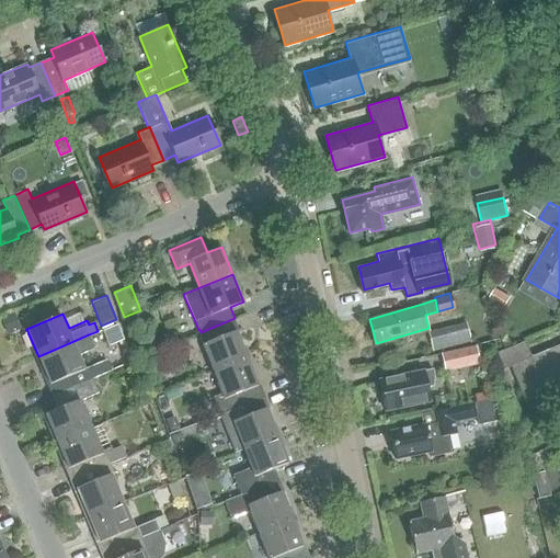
[(239,330),(235,318),(201,332),(205,341),(203,344),(214,371),(246,357),(236,331),(239,330)]
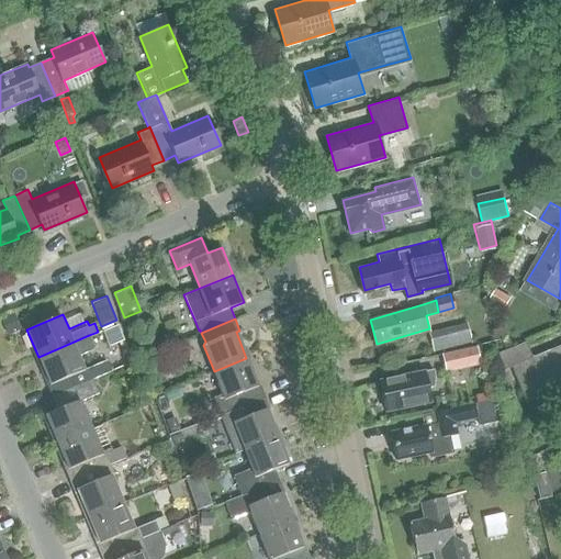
[(428,332),(433,349),(472,339),(467,322),(428,332)]
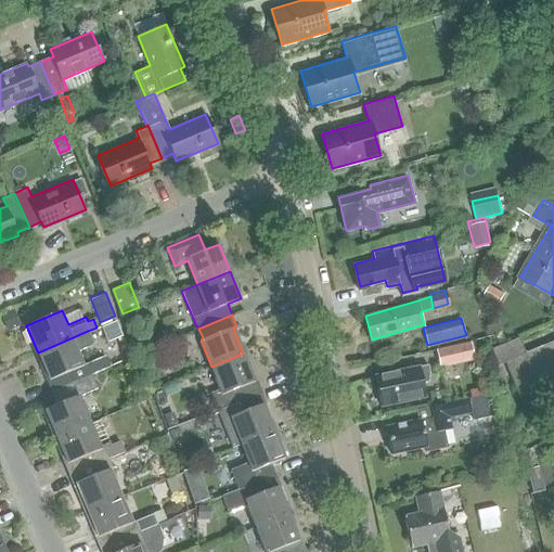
[(105,355),(88,362),(85,363),(78,349),(90,344),(91,339),(88,331),(38,352),(53,389),(92,373),(92,372),(110,364),(105,355)]
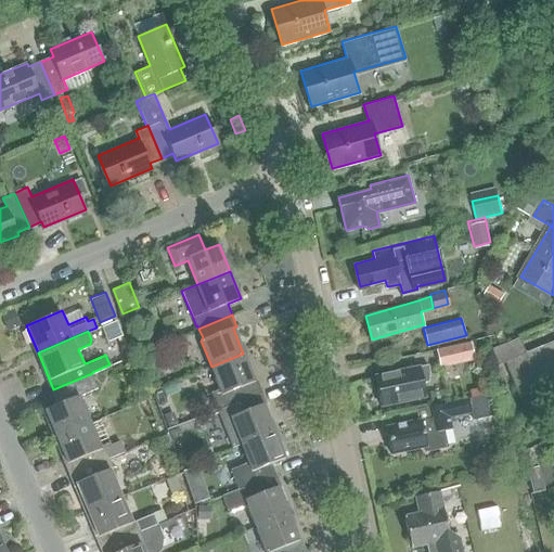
[(491,347),(498,363),(506,360),(519,396),(543,387),(538,372),(553,364),(553,338),(527,350),(522,335),(491,347)]
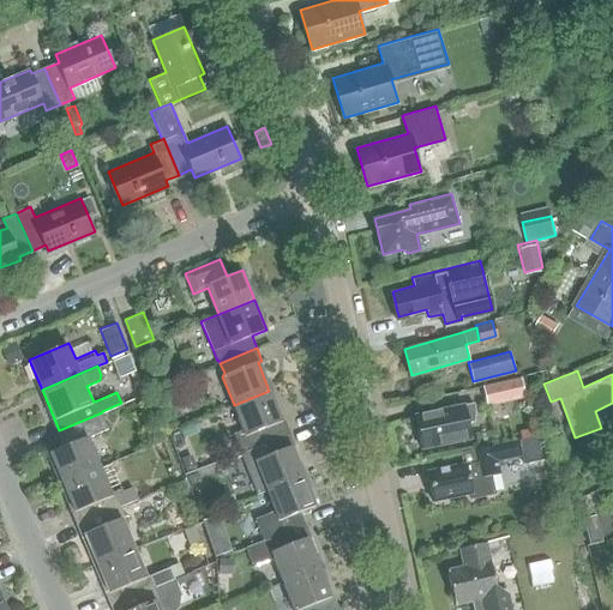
[(520,375),(482,384),(487,405),(524,397),(520,375)]
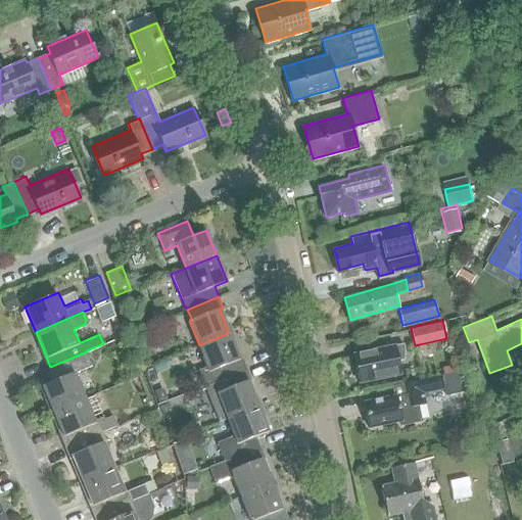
[(239,358),(229,333),(199,345),(207,366),(199,369),(205,385),(216,381),(246,369),(242,357),(239,358)]
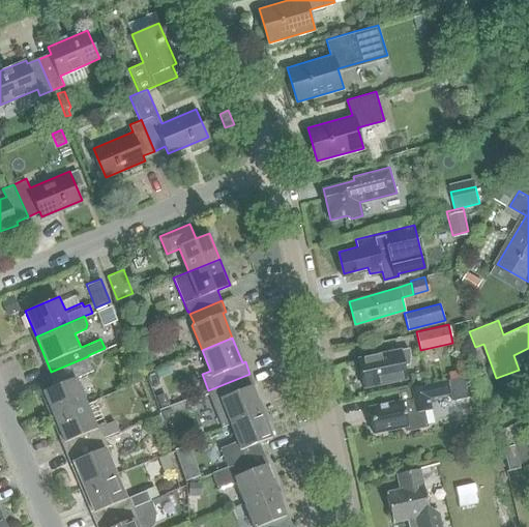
[(406,378),(403,363),(409,362),(409,354),(408,348),(359,357),(364,386),(406,378)]
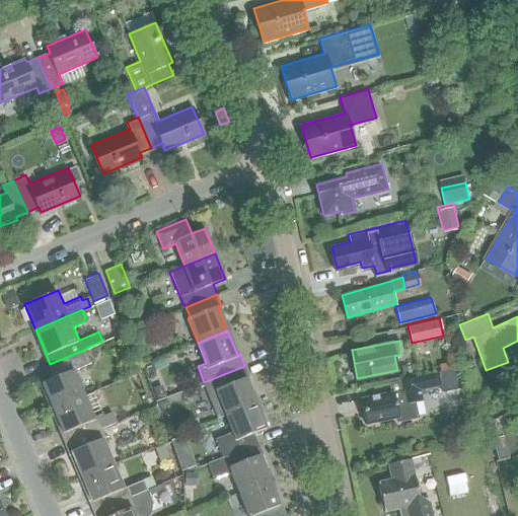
[(41,383),(51,408),(85,392),(76,369),(92,362),(86,349),(50,364),(55,377),(41,383)]
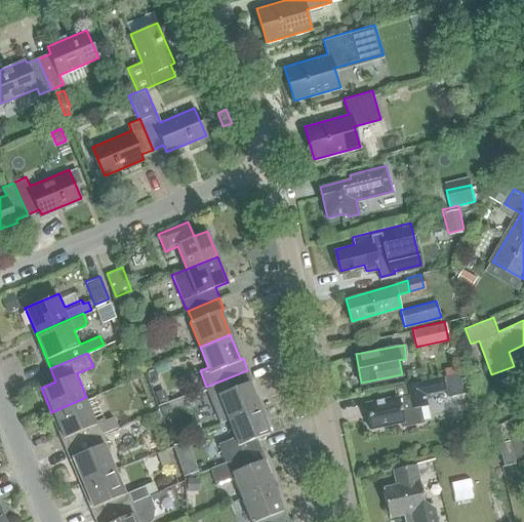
[(252,382),(247,370),(216,383),(219,390),(218,394),(229,419),(259,407),(249,383),(252,382)]
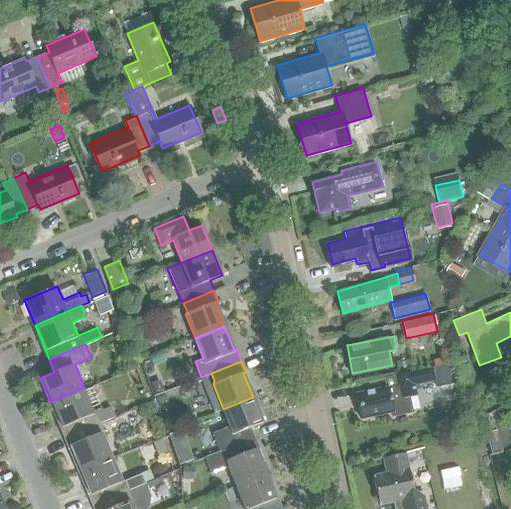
[(410,396),(417,394),(414,383),(434,378),(435,385),(450,382),(446,361),(396,372),(399,385),(389,388),(388,386),(357,393),(362,417),(393,410),(394,415),(413,411),(410,396)]
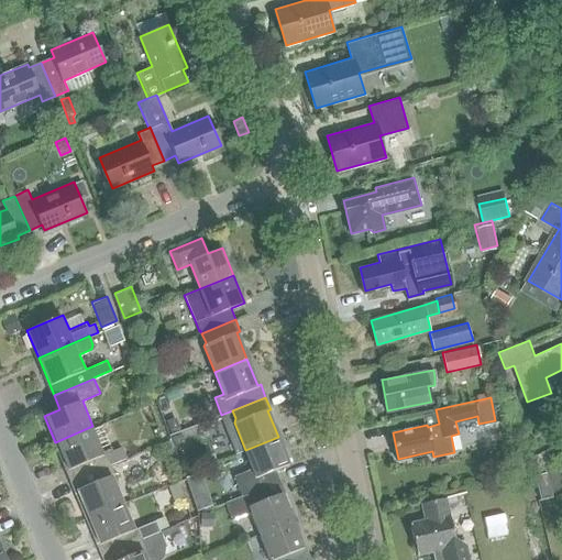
[(165,423),(171,437),(180,432),(176,419),(165,423)]
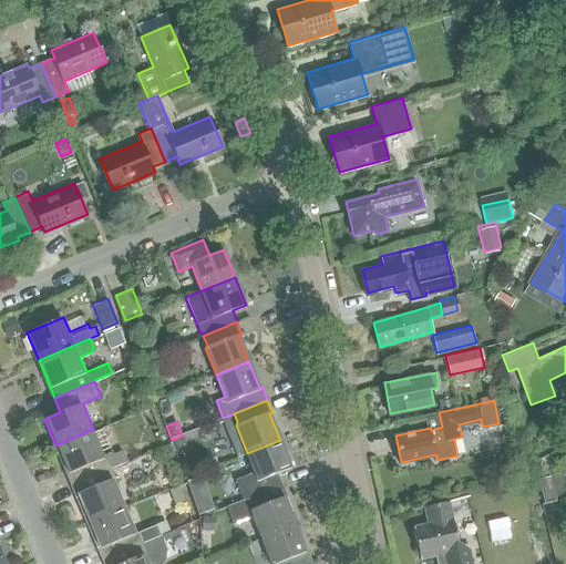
[(71,483),(113,465),(126,460),(122,448),(111,452),(110,450),(103,452),(93,429),(55,445),(71,483)]
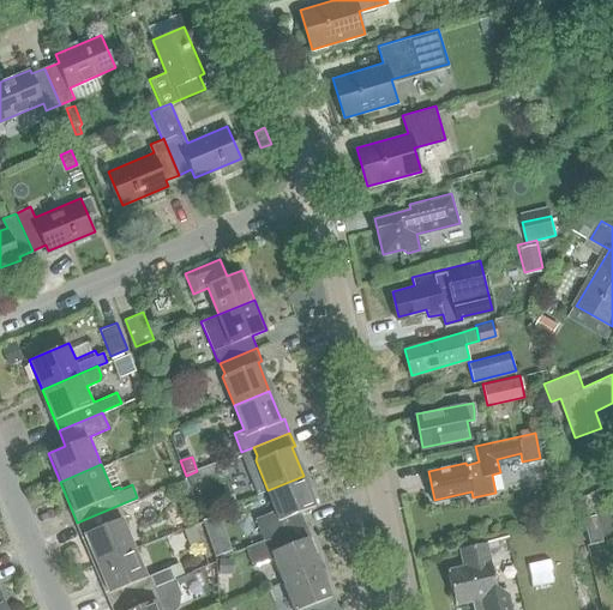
[(188,487),(185,476),(176,479),(180,489),(188,487)]
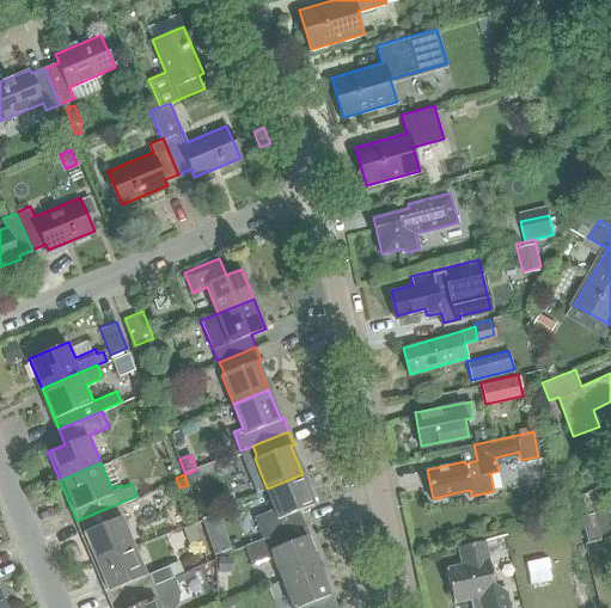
[(315,504),(303,474),(267,489),(274,508),(255,516),(263,536),(263,538),(268,536),(306,521),(301,509),(315,504)]
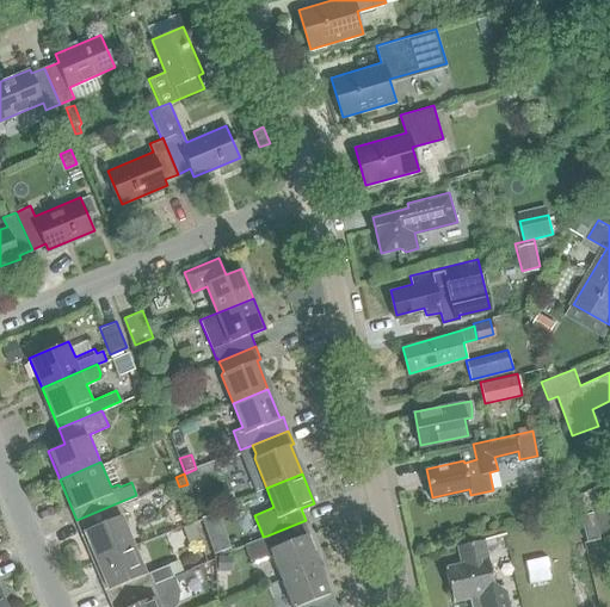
[(585,502),(609,489),(609,477),(580,493),(585,502)]
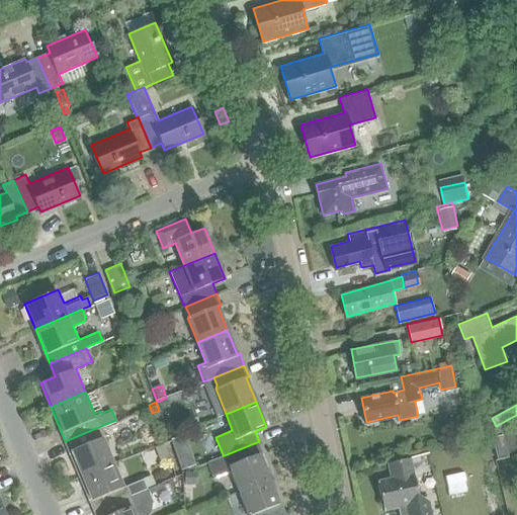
[(103,425),(65,441),(80,476),(114,461),(103,436),(107,434),(103,425)]
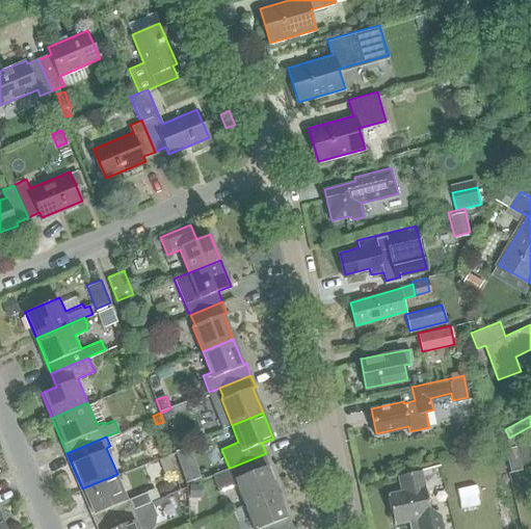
[(520,469),(515,446),(505,448),(510,471),(520,469)]
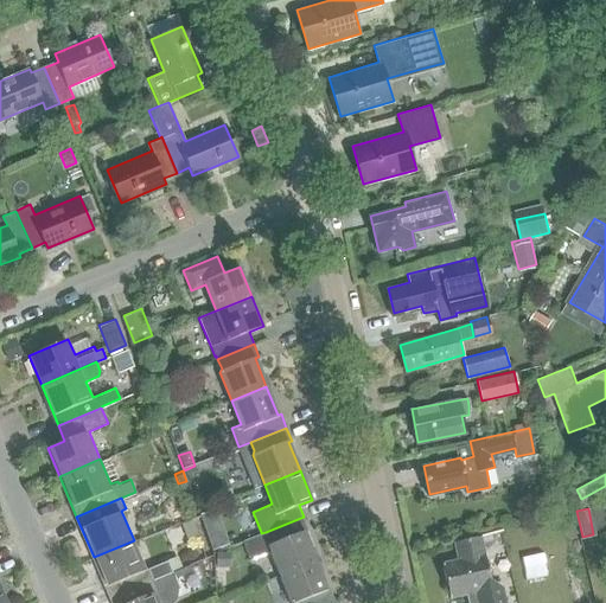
[(308,528),(304,517),(266,532),(261,533),(261,532),(243,540),(250,558),(269,551),(279,573),(316,559),(306,534),(308,528)]
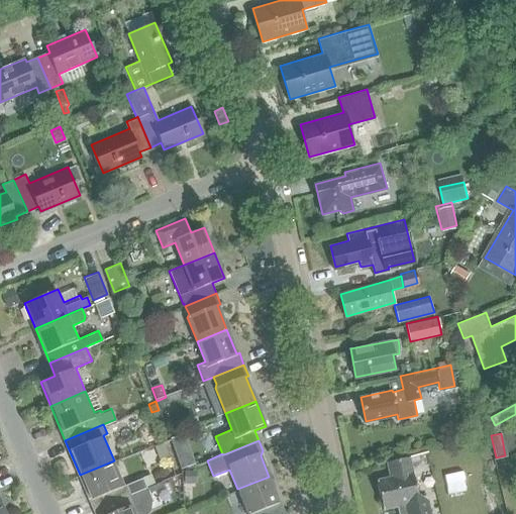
[(384,509),(406,504),(409,513),(430,513),(428,501),(420,503),(408,457),(388,463),(392,478),(378,481),(384,509)]
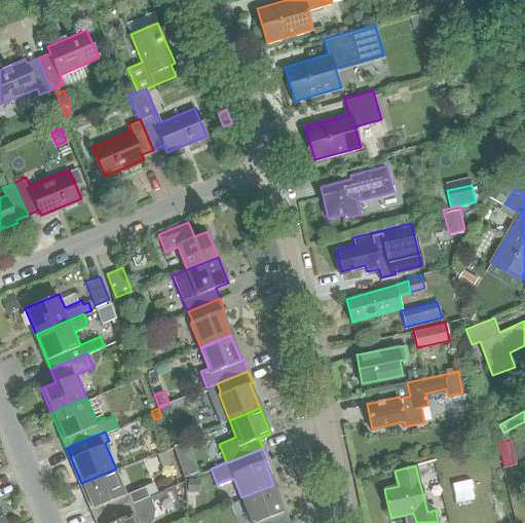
[(126,493),(116,469),(81,483),(96,517),(149,495),(145,485),(126,493)]
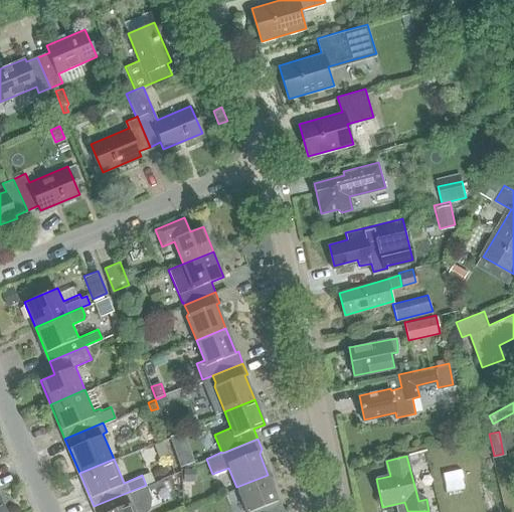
[(184,467),(183,480),(195,480),(196,468),(184,467)]
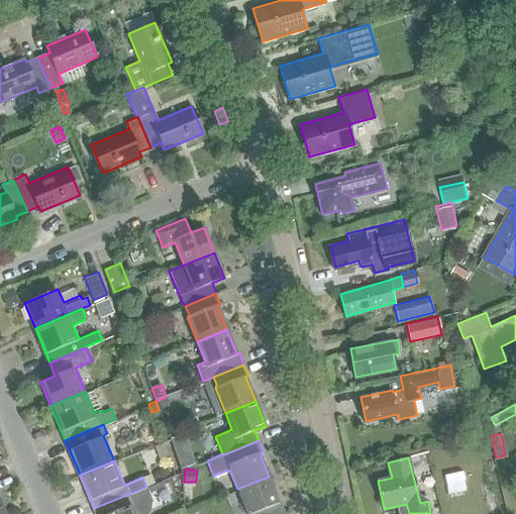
[(155,482),(150,473),(142,476),(146,485),(155,482)]
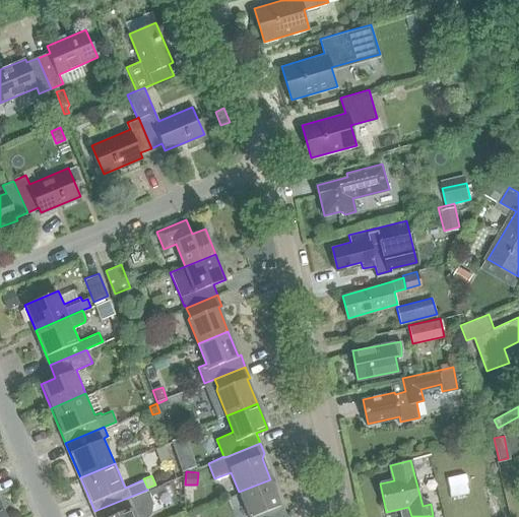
[(249,516),(251,516),(280,516),(286,515),(282,504),(280,504),(270,479),(239,492),(248,516),(249,516)]
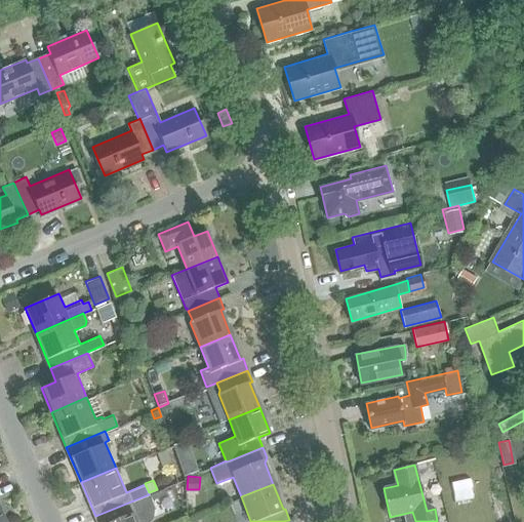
[(95,516),(97,521),(148,521),(153,516),(153,506),(149,494),(95,516)]
